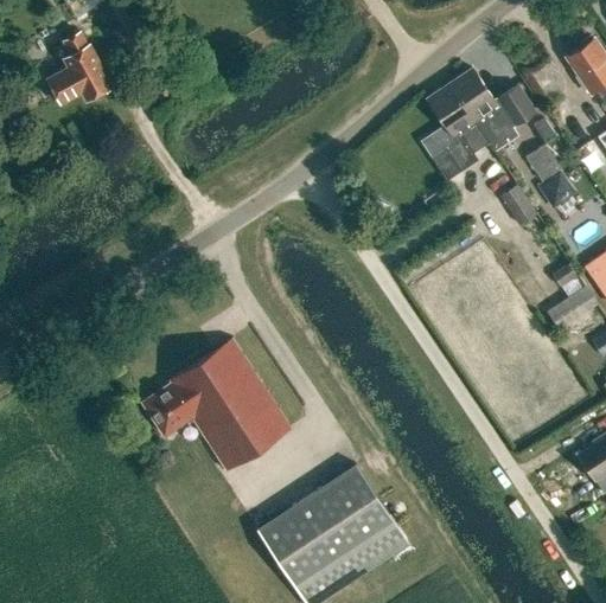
[(85,49),(77,34),(61,44),(69,58),(61,62),(65,70),(45,82),(58,106),(80,95),(84,103),(104,91),(101,85),(107,82),(88,47),(85,49)]
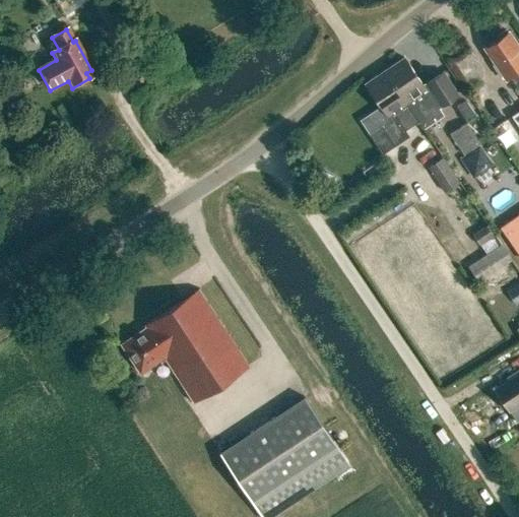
[(518,52),(508,36),(483,52),(505,84),(509,81),(518,95),(518,113),(510,119),(518,132),(518,52)]
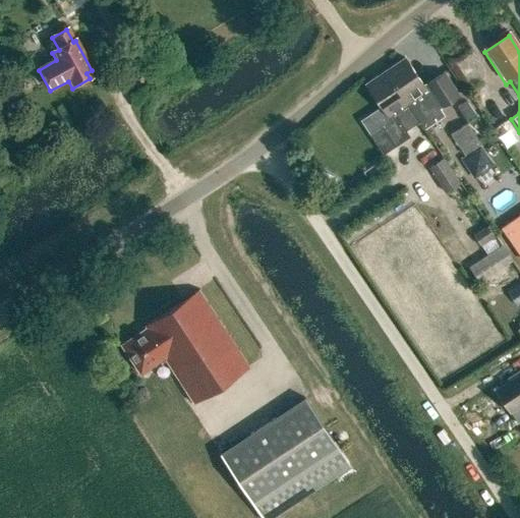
[(421,92),(402,61),(384,73),(417,124),(421,131),(441,119),(437,112),(455,99),(442,78),(421,92)]
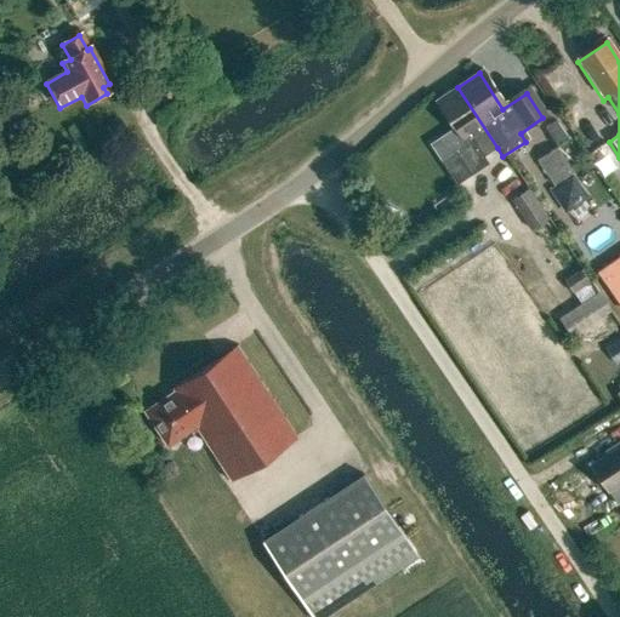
[(481,159),(498,148),(458,87),(436,102),(465,146),(441,163),(456,187),(487,167),(481,159)]
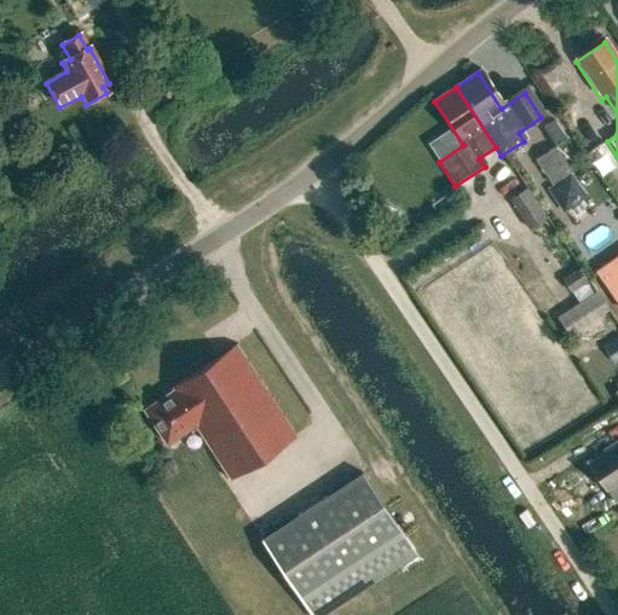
[(554,148),(565,140),(553,122),(543,128),(554,148)]
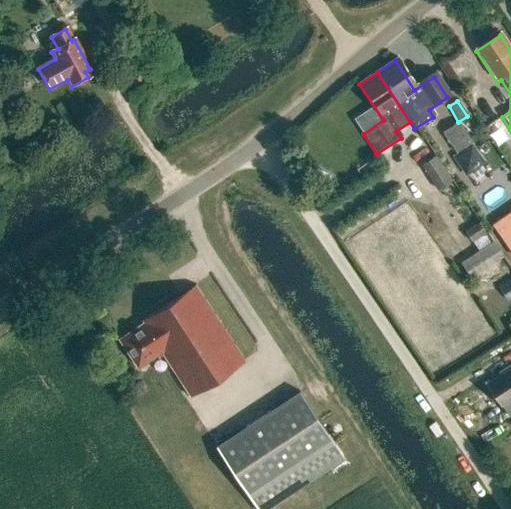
[(442,133),(456,154),(472,143),(458,122),(442,133)]
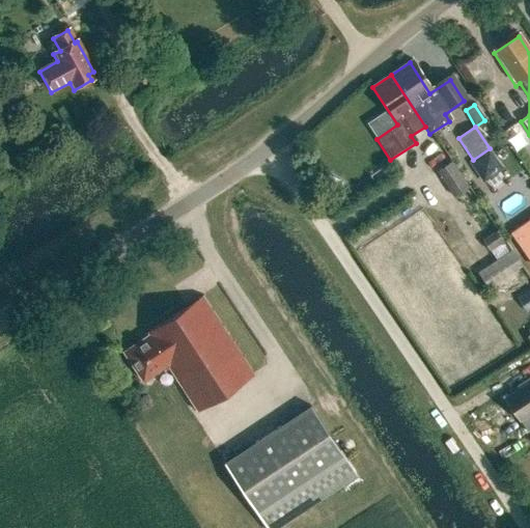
[(453,198),(468,189),(450,163),(437,172),(453,198)]
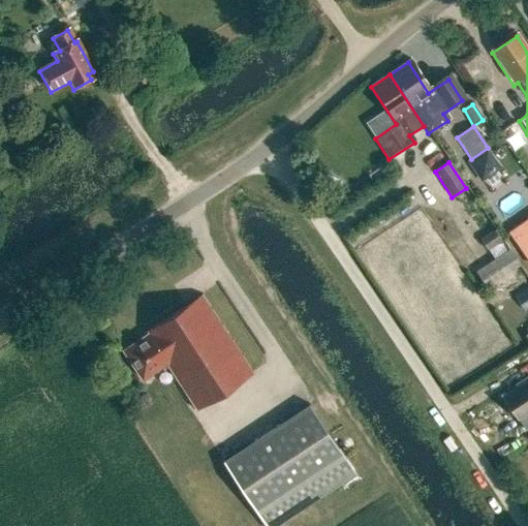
[(487,251),(502,242),(494,229),(479,239),(487,251)]
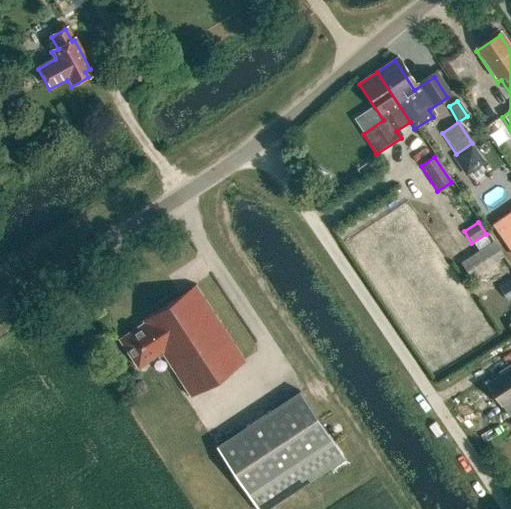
[(510,231),(502,237),(510,249),(510,231)]
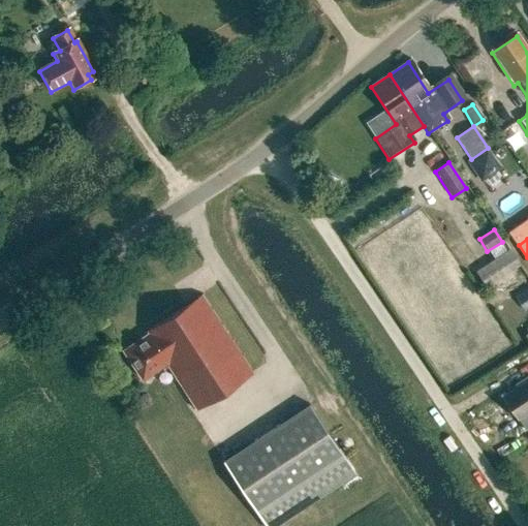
[(485,289),(520,267),(509,250),(474,273),(485,289)]
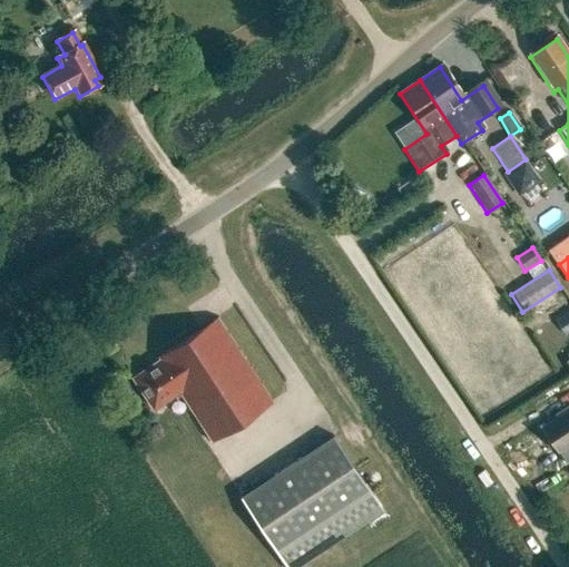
[(273,404),(216,320),(157,359),(159,362),(131,381),(153,412),(178,396),(212,445),(273,404)]
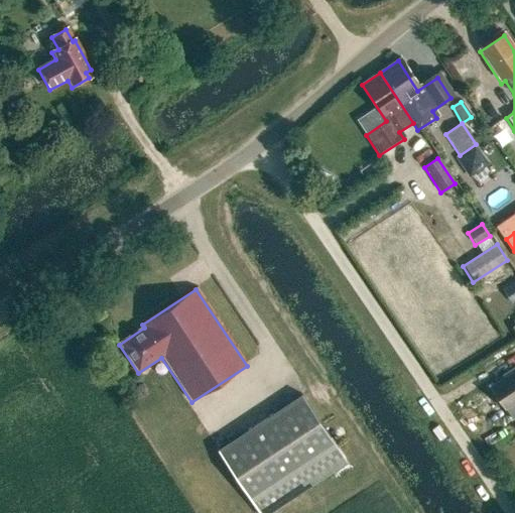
[(514,318),(503,328),(512,339),(514,337),(514,318)]
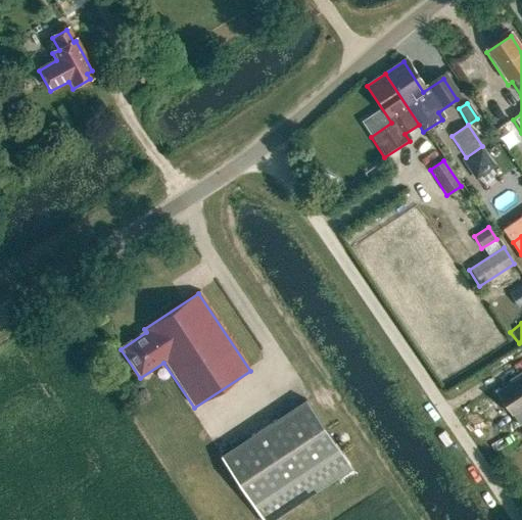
[(521,376),(509,385),(511,388),(497,396),(512,418),(513,418),(521,430),(521,429),(521,376)]
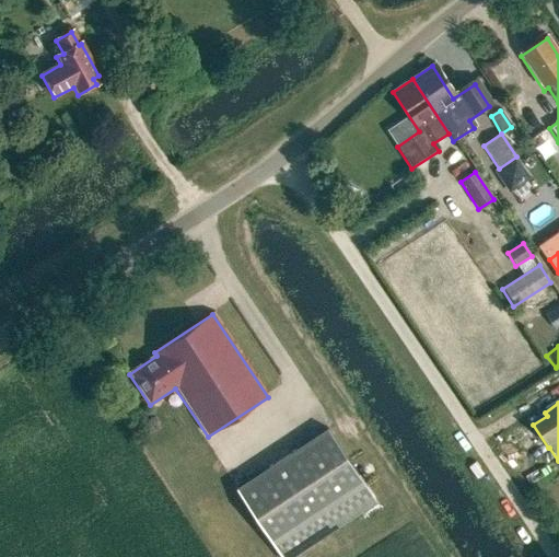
[(297,556),(377,503),(328,431),(237,491),(258,524),(276,549),(280,556),(297,556)]
